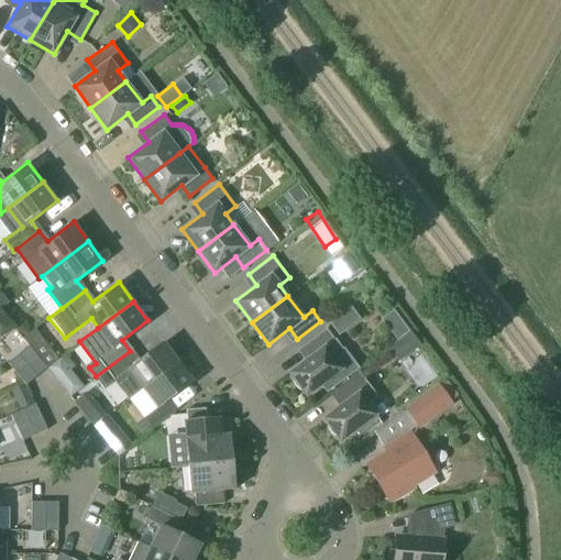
[(355,322),(344,308),(330,319),(340,333),(355,322)]
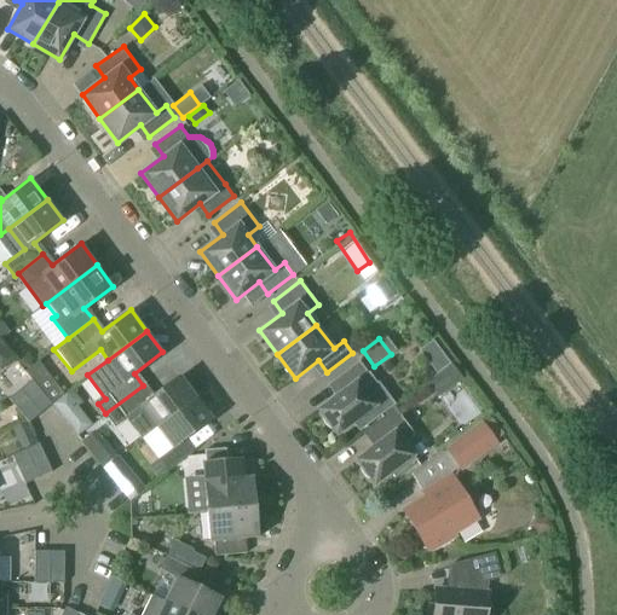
[(355,421),(361,428),(382,412),(367,392),(378,383),(361,359),(333,379),(342,392),(319,408),(323,415),(324,418),(326,422),(329,425),(333,428),(338,433),(355,421)]
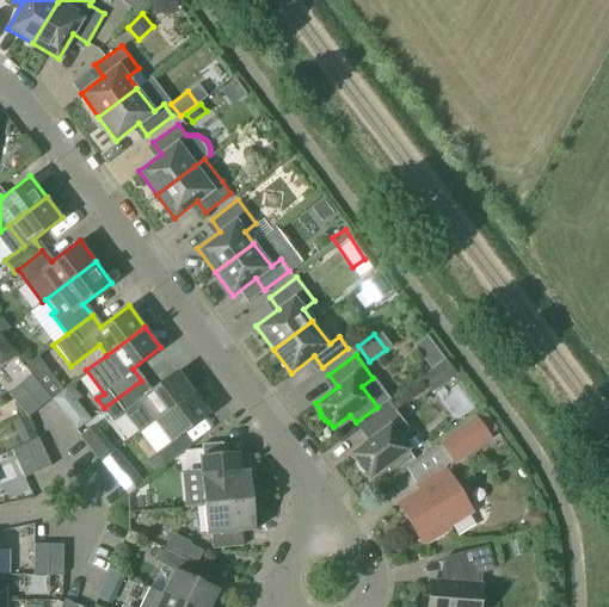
[(140,432),(155,420),(194,391),(178,370),(149,391),(141,381),(104,408),(114,419),(124,410),(140,432)]
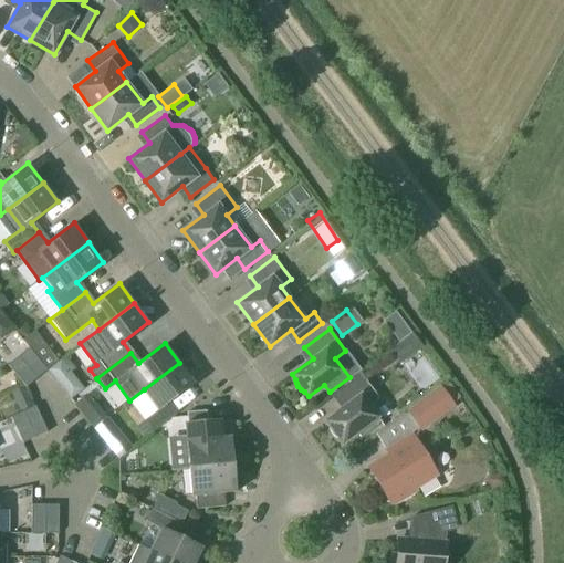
[(38,377),(48,368),(29,346),(19,355),(38,377)]
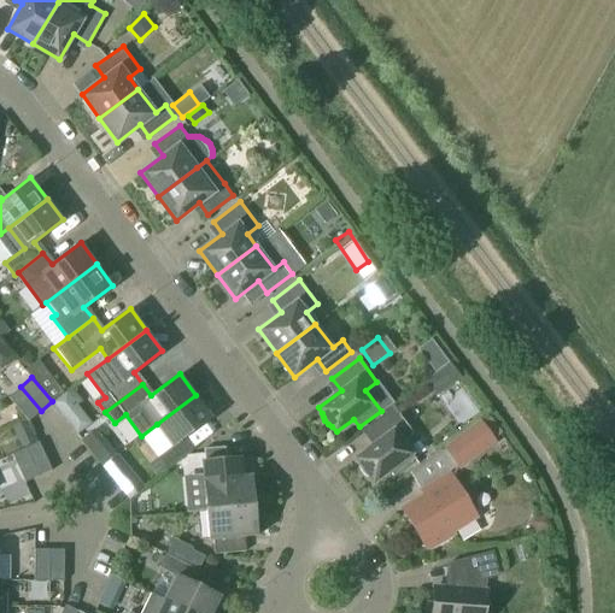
[(29,419),(41,411),(21,387),(10,395),(29,419)]
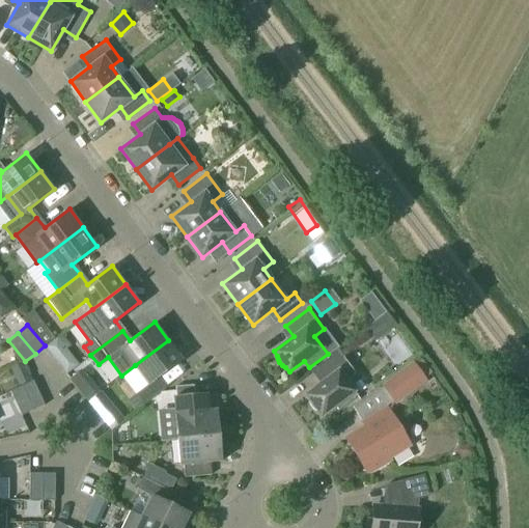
[(136,393),(143,404),(165,388),(158,378),(183,359),(168,340),(135,365),(148,383),(136,393)]
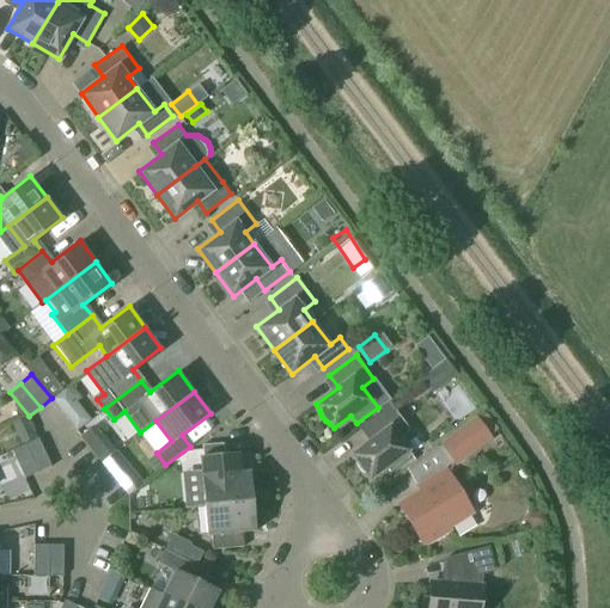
[(353,454),(357,459),(358,464),(360,467),(364,471),(367,472),(371,478),(388,465),(392,472),(414,455),(400,436),(412,429),(391,401),(365,422),(376,436),(353,454)]
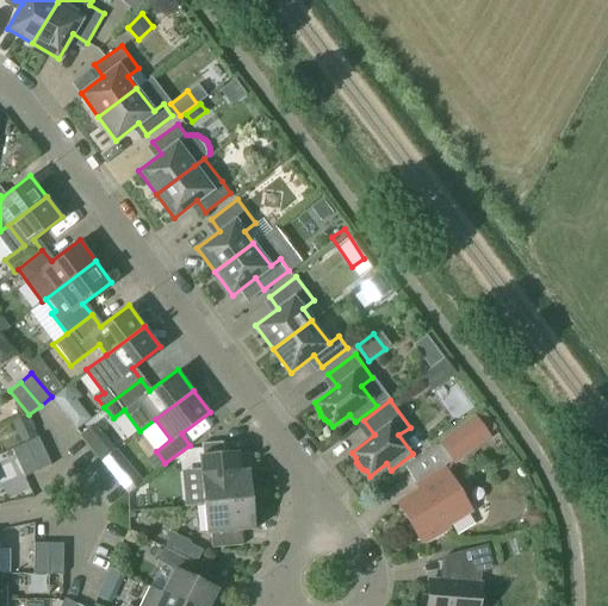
[(454,458),(489,433),(477,417),(441,442),(454,458)]
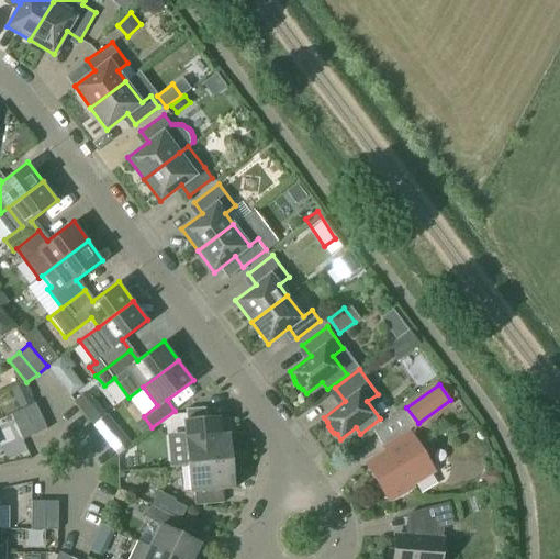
[(35,401),(23,406),(36,433),(47,427),(35,401)]
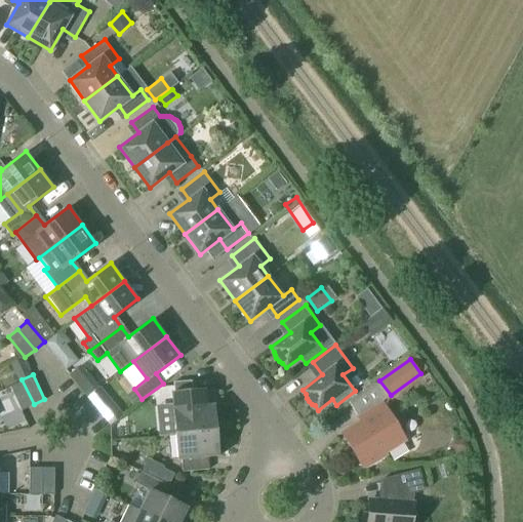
[(173,408),(176,433),(216,429),(214,404),(207,404),(206,389),(193,390),(192,378),(174,380),(175,391),(172,392),(174,407),(173,408)]
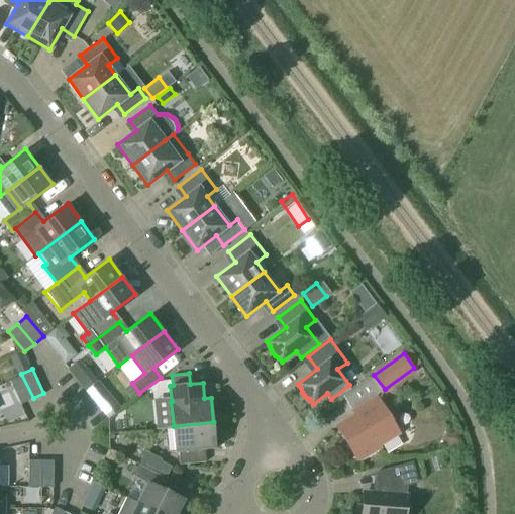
[(21,374),(20,375),(10,380),(21,403),(33,398),(21,374)]
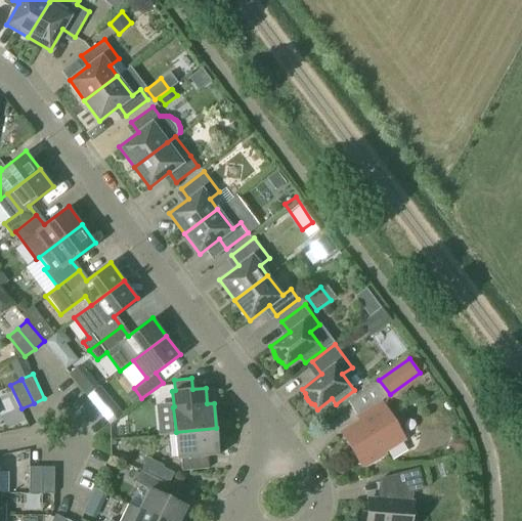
[(84,389),(88,395),(98,387),(92,380),(83,388),(84,389)]
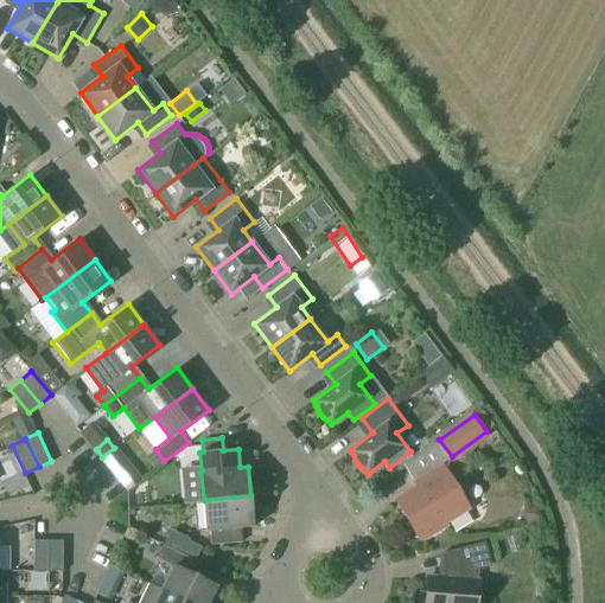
[(114,448),(102,457),(106,461),(112,468),(125,456),(116,446),(114,448)]
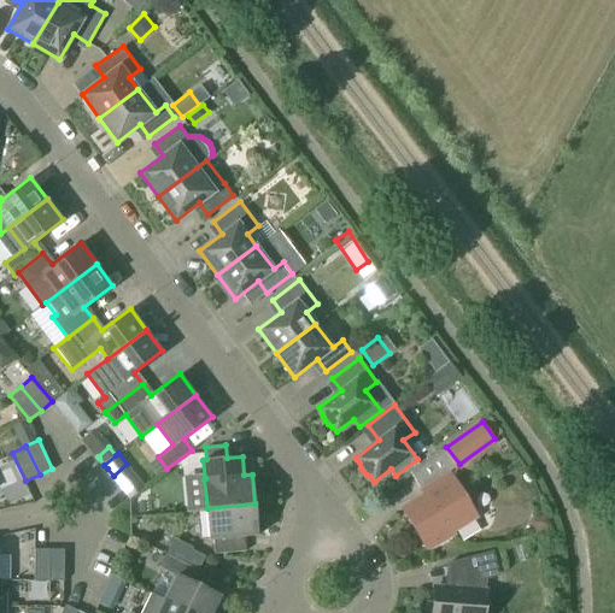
[(404,510),(426,543),(428,542),(431,547),(456,532),(452,526),(476,513),(449,469),(422,485),(428,495),(404,510)]
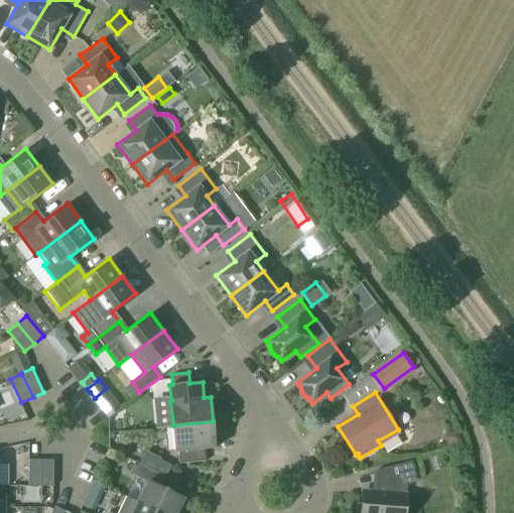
[(213,421),(173,425),(175,451),(178,450),(179,462),(206,460),(205,447),(216,446),(213,421)]
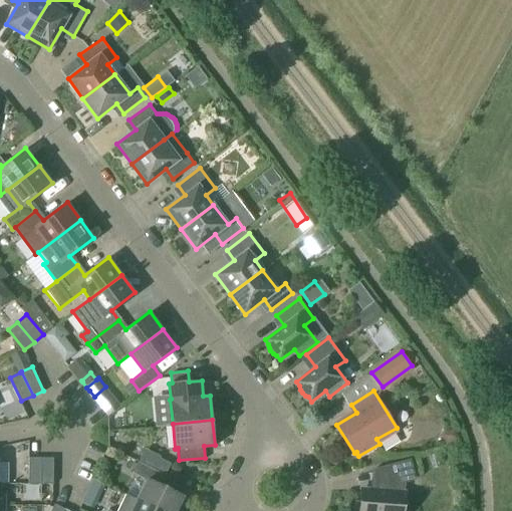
[(41,457),(29,457),(29,483),(41,483),(41,457)]
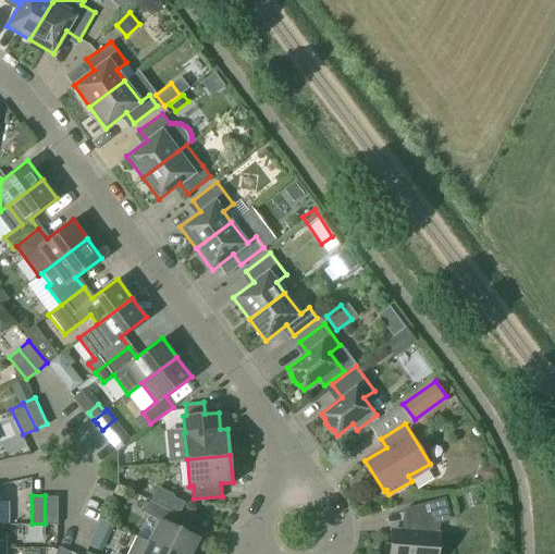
[(45,495),(45,524),(58,524),(59,495),(45,495)]
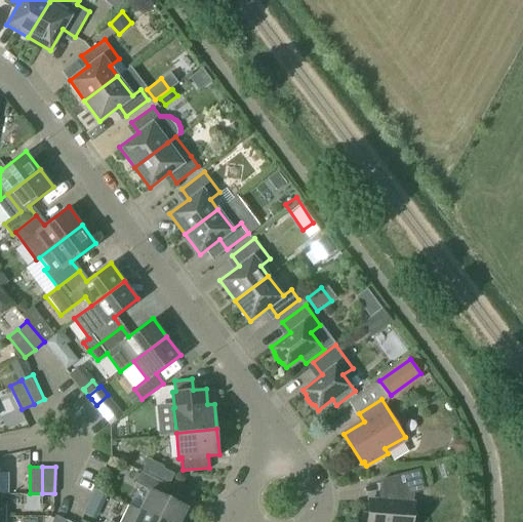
[(363,521),(411,521),(413,502),(412,502),(413,491),(424,488),(419,469),(383,479),(387,492),(386,499),(370,498),(369,512),(364,512),(363,521)]
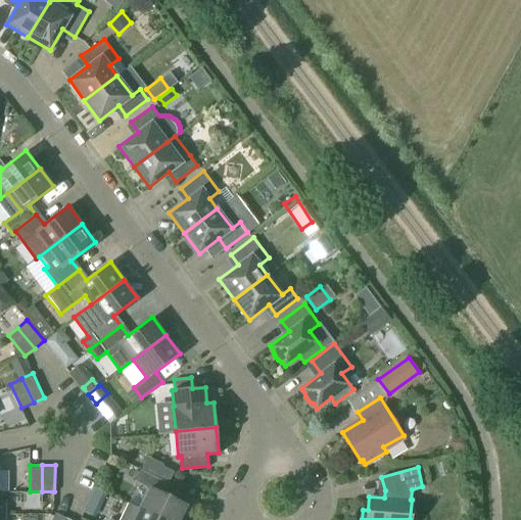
[(140,507),(168,519),(179,519),(187,504),(159,490),(164,480),(141,468),(136,479),(150,486),(140,507)]
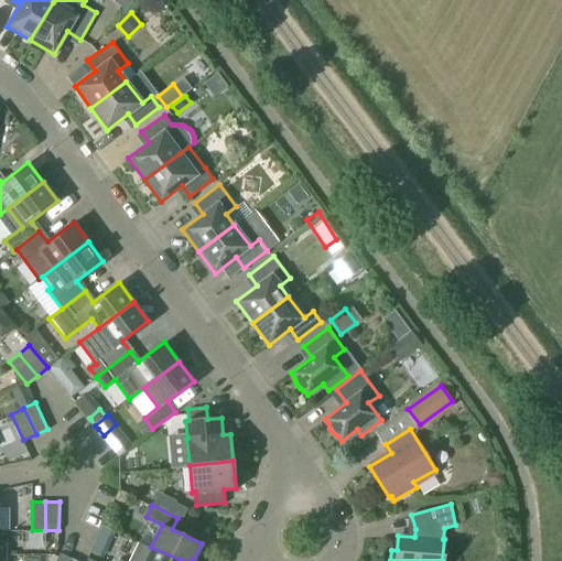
[(181,560),(151,547),(144,560),(125,560),(112,554),(109,560),(181,560)]
